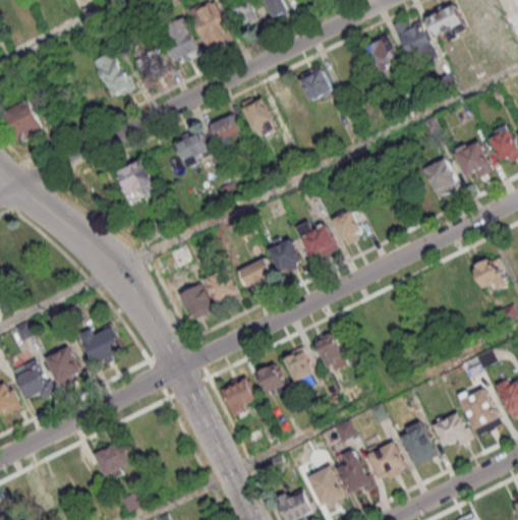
[(263,0),(272,18),(287,11),(281,0),(263,0)]
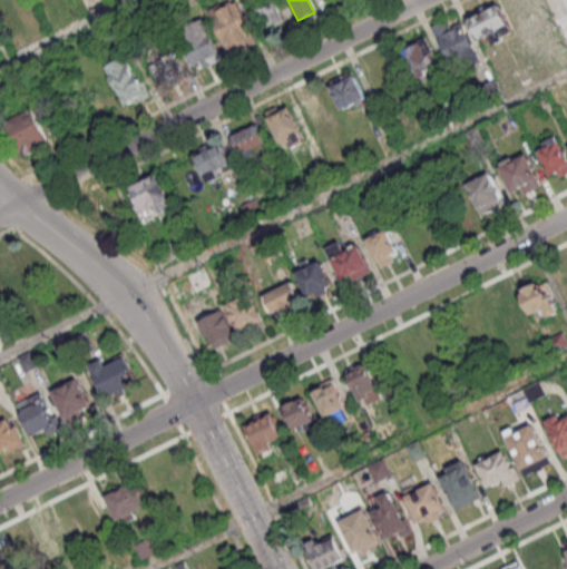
[(208,12),(225,55),(253,45),(236,1),(208,12)]
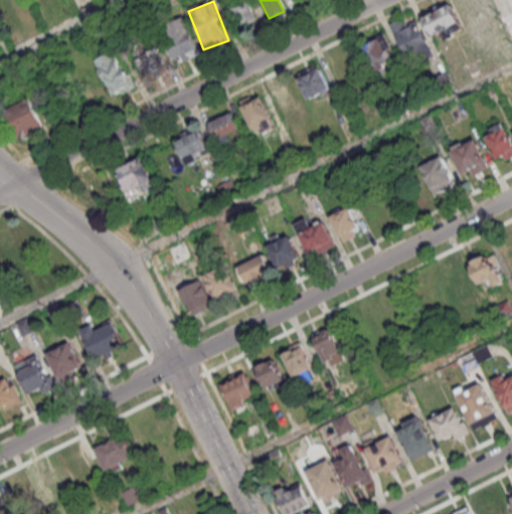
[(238,27),(253,19),(244,1),(228,8),(238,27)]
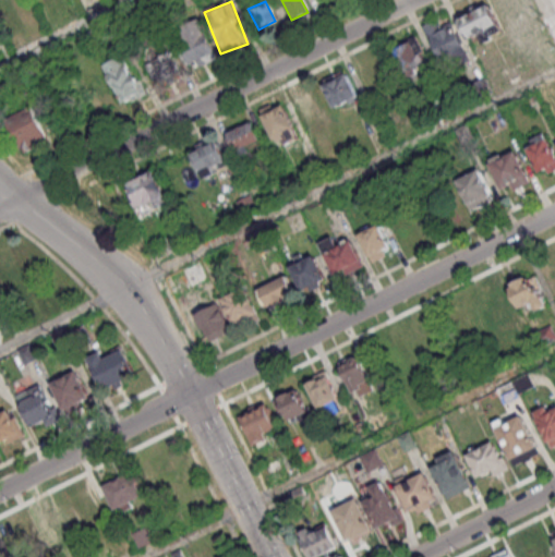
[(497,29),(486,4),(456,16),(467,41),(497,29)]
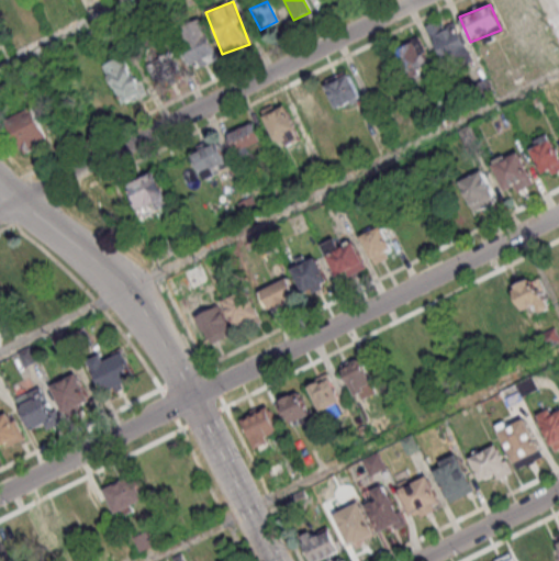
[(217,58),(199,19),(171,31),(190,70),(217,58)]
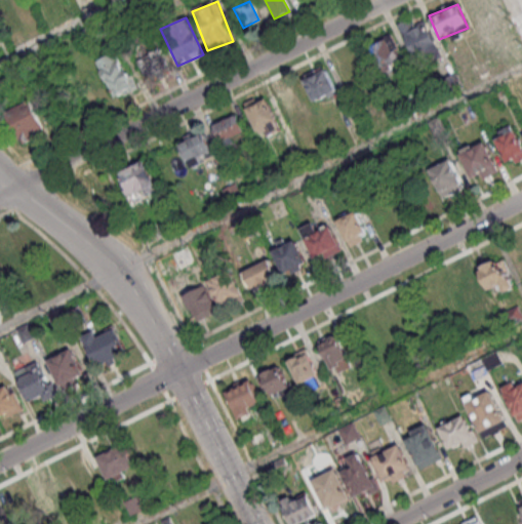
[(396,25),(412,58),(436,47),(423,21),(415,25),(411,17),(396,25)]
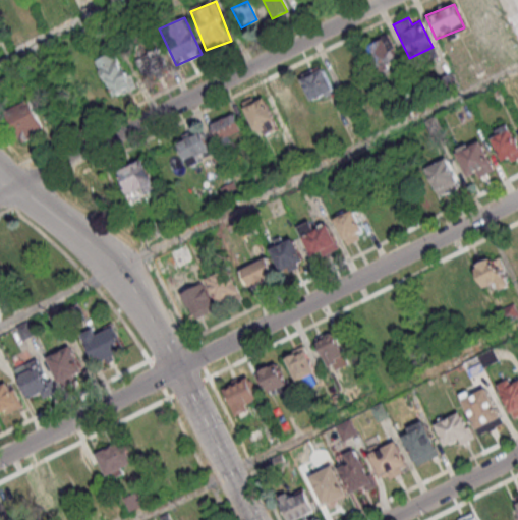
[(363,47),(377,70),(398,59),(385,35),(363,47)]
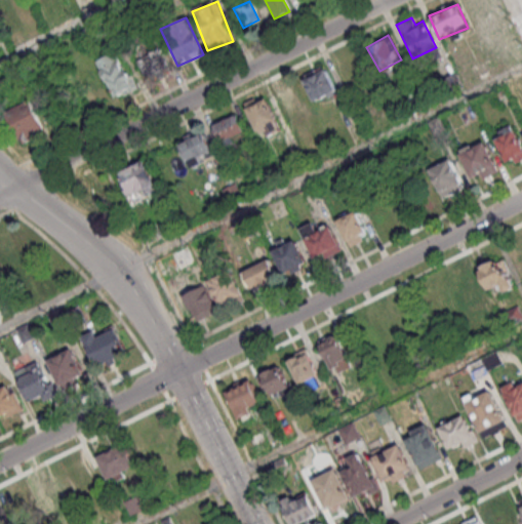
[(144,80),(168,70),(157,45),(133,56),(144,80)]
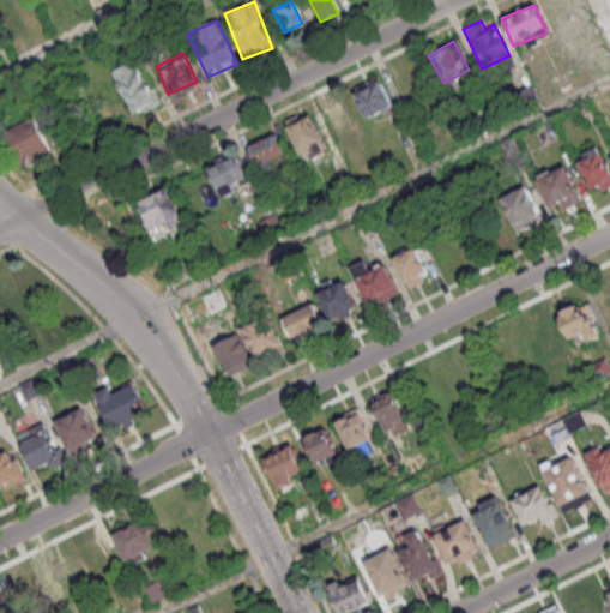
[(110,72),(131,116),(157,104),(137,60),(110,72)]
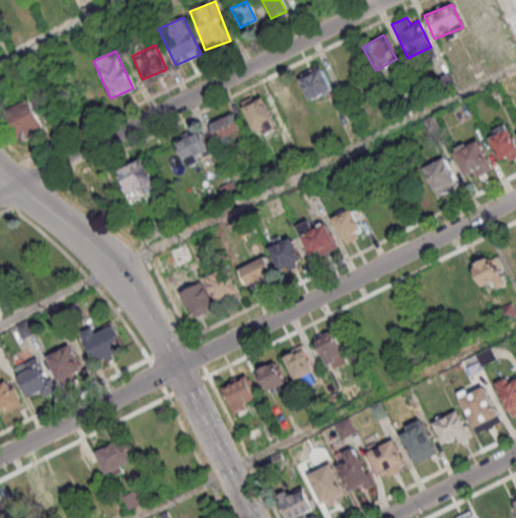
[(309,101),(330,90),(318,66),(297,77),(309,101)]
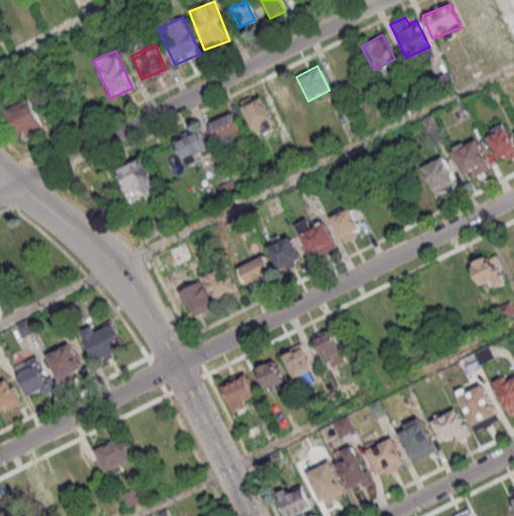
[(238,105),(253,134),(273,124),(258,95),(238,105)]
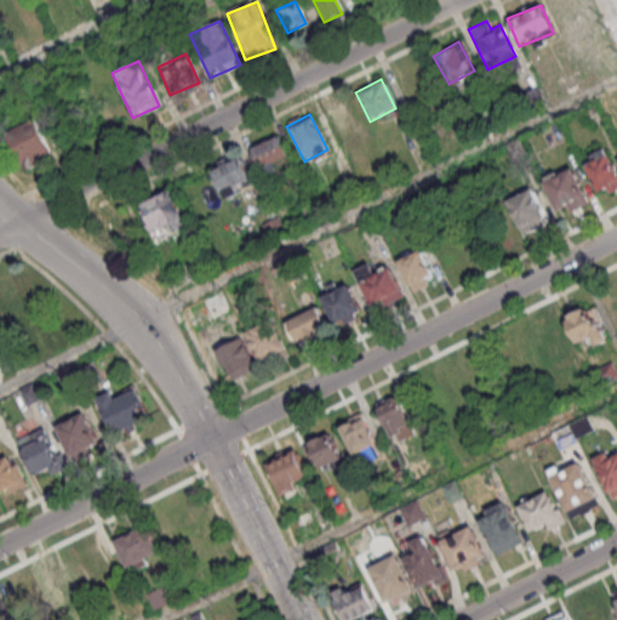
[(17,170),(49,164),(40,128),(10,134),(17,170)]
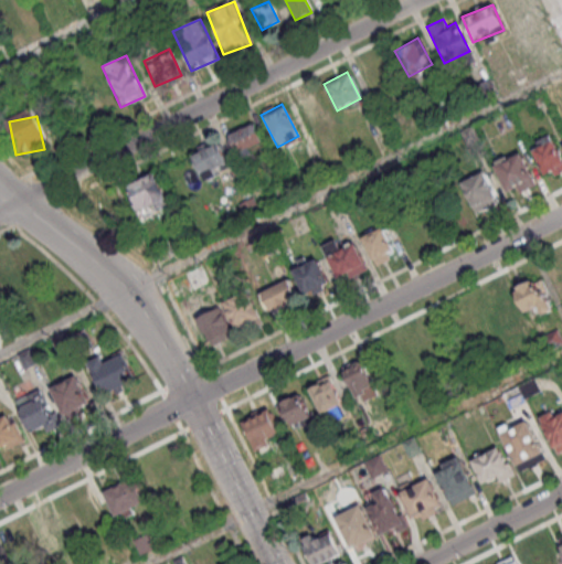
[(239,159),(264,147),(252,124),(228,136),(239,159)]
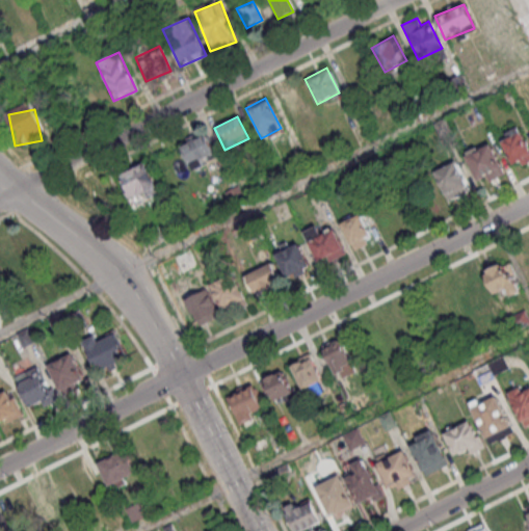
[(497,140),(502,137),(500,133),(514,126),(528,153),(528,160),(520,166),(517,161),(509,165),(497,140)]
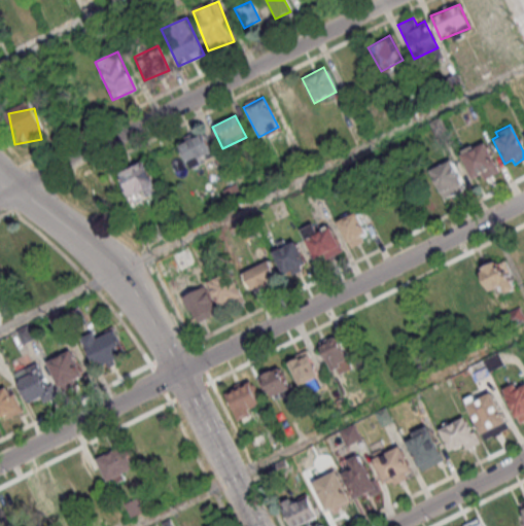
[(177,142),(188,168),(213,156),(202,131),(177,142)]
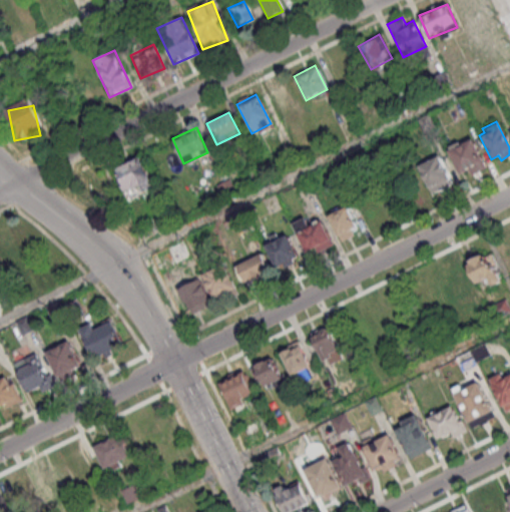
[(446,150),(449,149),(448,146),(456,142),(460,144),(471,138),(486,167),(470,175),(467,169),(458,174),(446,150)]
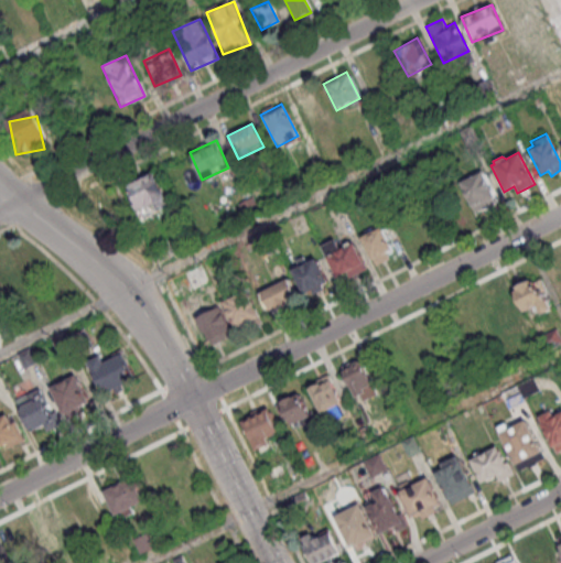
[(457,182),(482,170),(497,202),(473,213),(457,182)]
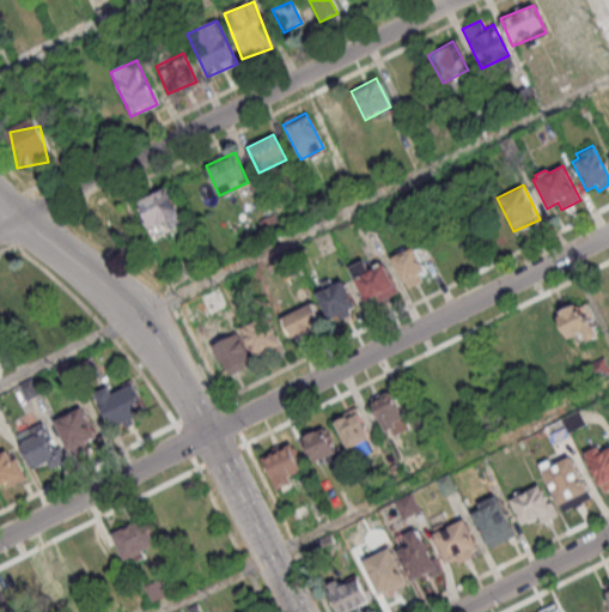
[(164,231),(182,225),(169,189),(136,200),(147,229),(160,223),(164,231)]
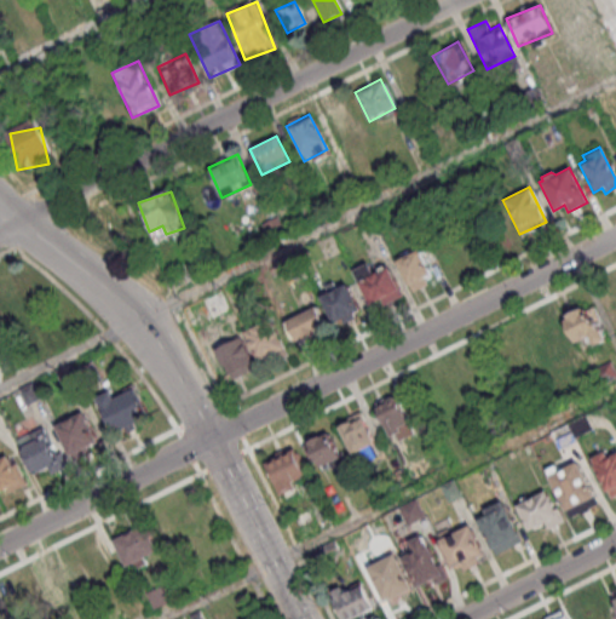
[(395,261),(398,258),(397,254),(407,250),(409,254),(416,251),(427,273),(422,276),(426,285),(410,293),(395,261)]
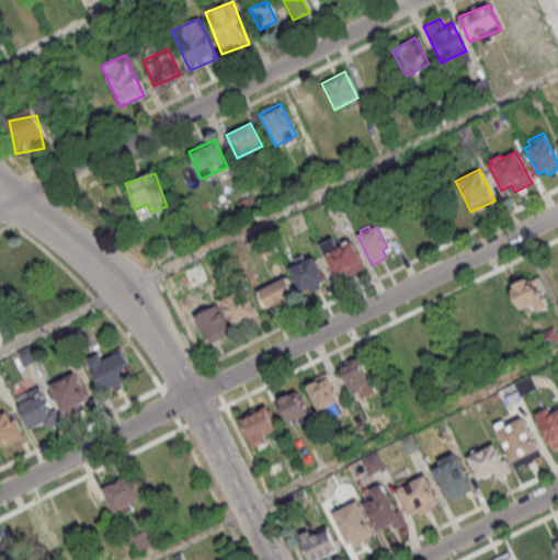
[(317,243),(331,273),(333,271),(339,283),(365,270),(352,242),(349,243),(346,240),(342,242),(344,246),(339,248),(333,236),(317,243)]
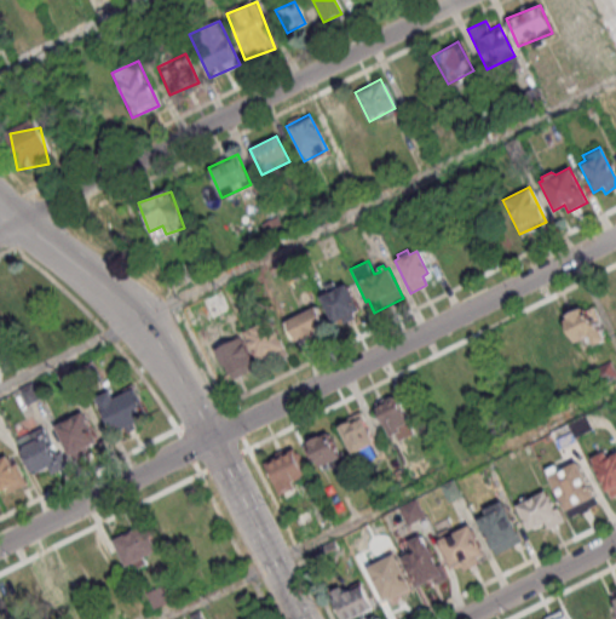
[(320,297),(326,293),(321,285),(329,280),(333,288),(345,282),(357,309),(351,313),(353,317),(343,322),(340,317),(332,322),(320,297)]
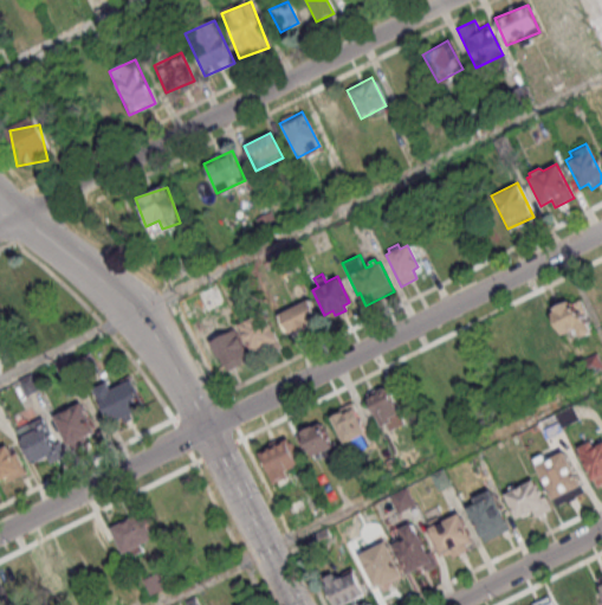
[(278,313),(287,335),(318,321),(308,298),(278,313)]
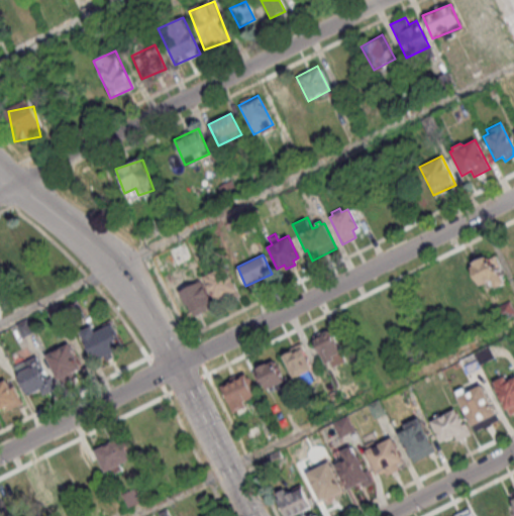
[(469,268),(472,266),(470,263),(484,255),(485,260),(493,255),(500,269),(497,271),(503,283),(496,287),(491,278),(479,285),(469,268)]
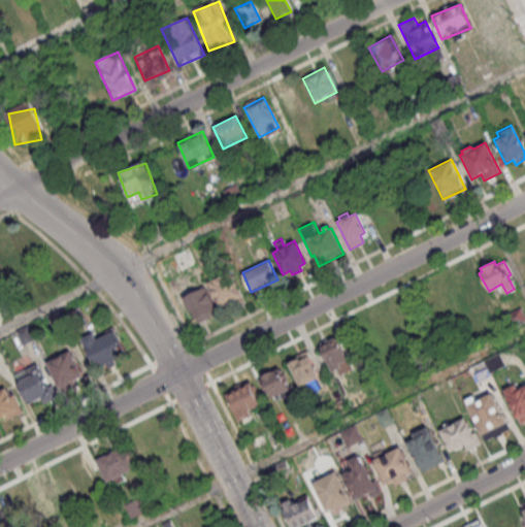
[(206,283),(228,271),(242,301),(221,311),(206,283)]
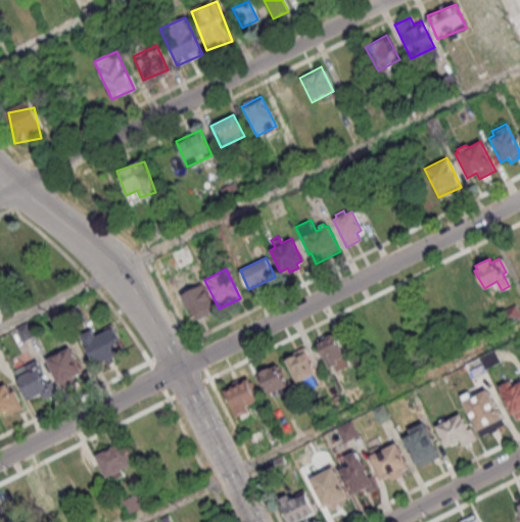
[(178,293),(202,282),(214,304),(210,306),(213,311),(194,320),(191,316),(189,318),(178,293)]
